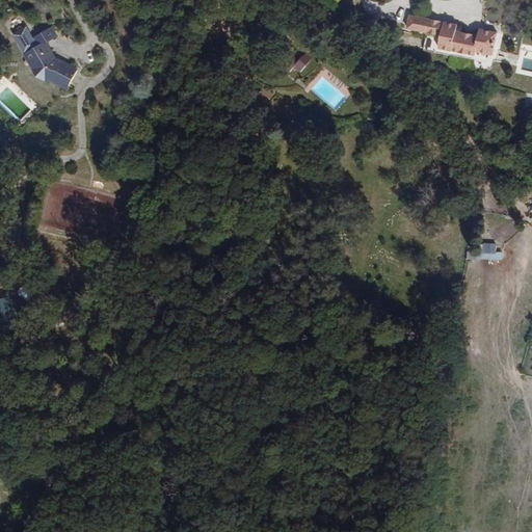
[(426,25),(429,12),(408,8),(405,21),(426,25)]
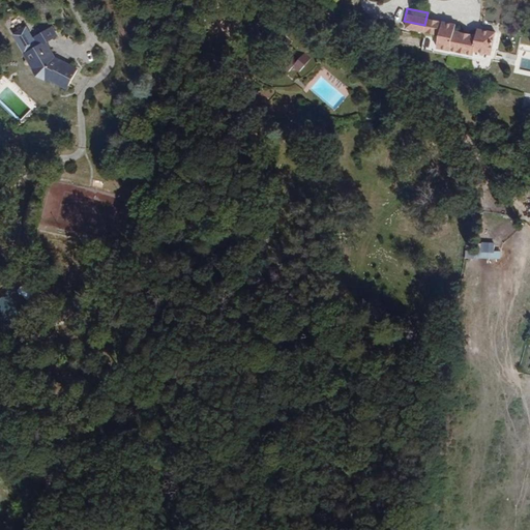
[(489,42),(491,23),(474,20),(473,28),(438,22),(435,39),(470,46),(471,39),(489,42)]
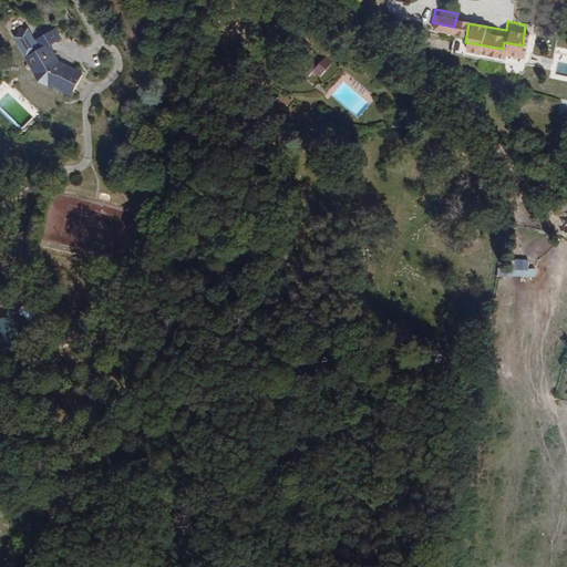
[(60,41),(53,30),(41,39),(53,45),(60,41)]
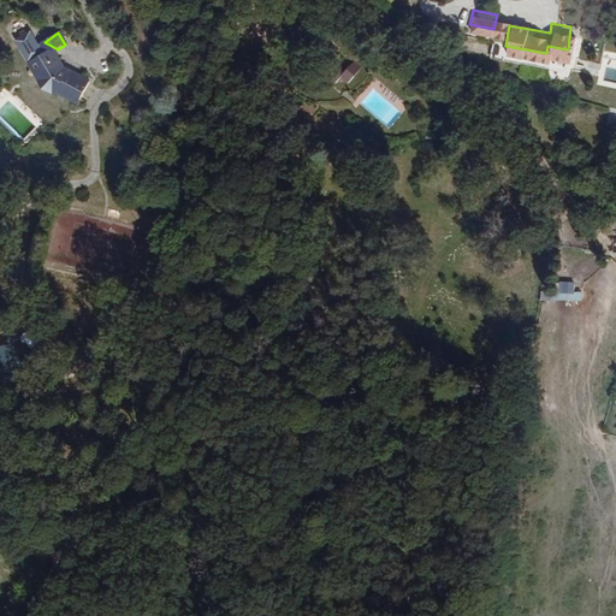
[(348,63),(333,53),(337,48),(327,41),(315,58),(324,64),(320,70),(335,81),(339,75),(349,81),(361,64),(351,57),(348,63)]
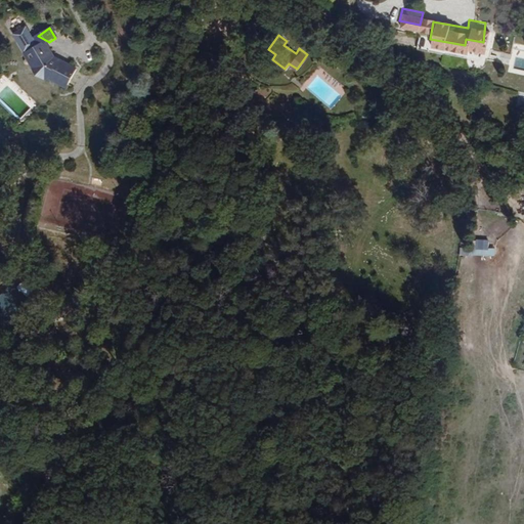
[(75,71),(47,55),(49,52),(45,45),(49,42),(38,36),(31,41),(35,47),(27,54),(31,61),(30,62),(38,77),(48,82),(48,81),(64,89),(75,71)]
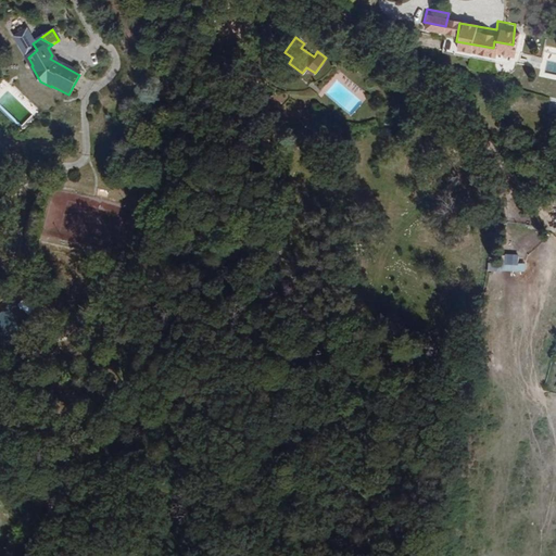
[(525,263),(518,263),(518,255),(497,254),(497,262),(488,261),(487,270),(525,272),(525,263)]
